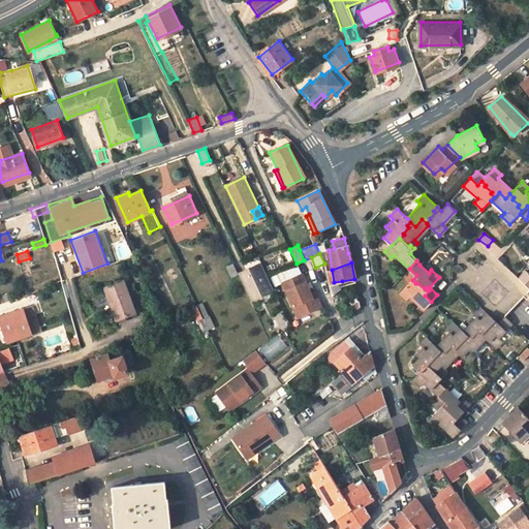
[(262,265),(239,276),(251,303),(275,290),(262,265)]
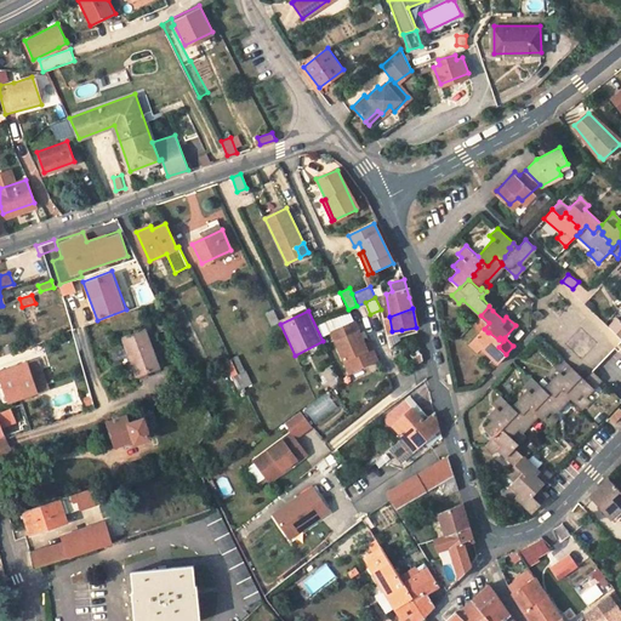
[(272,328),(280,324),(275,313),(267,317),(272,328)]
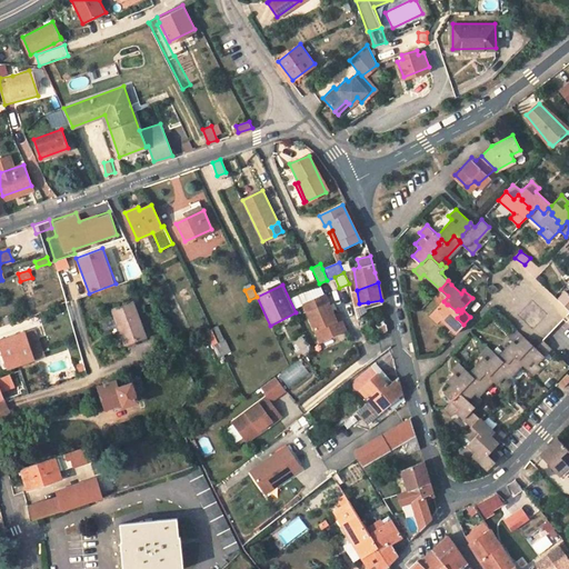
[(448,296),(440,289),(433,297),(439,302),(429,315),(437,321),(440,318),(456,333),(463,325),(457,318),(461,312),(458,309),(457,311),(448,305),(447,305),(443,301),(448,296)]
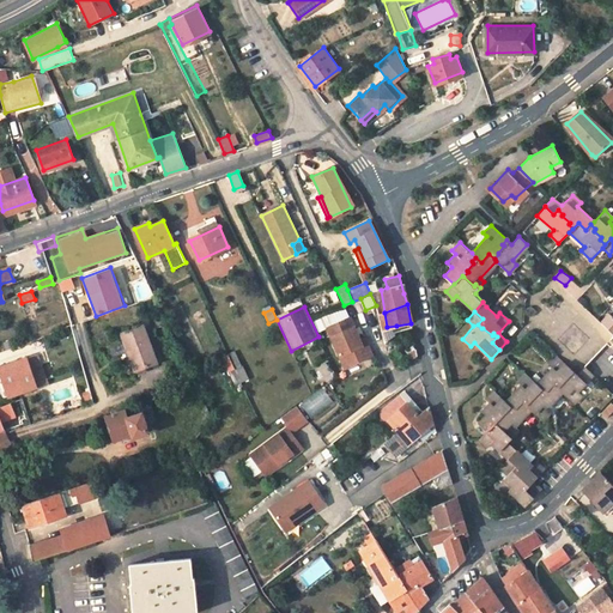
[(612,314),(611,317),(606,313),(600,321),(612,334),(612,345),(611,349),(612,350),(612,314)]
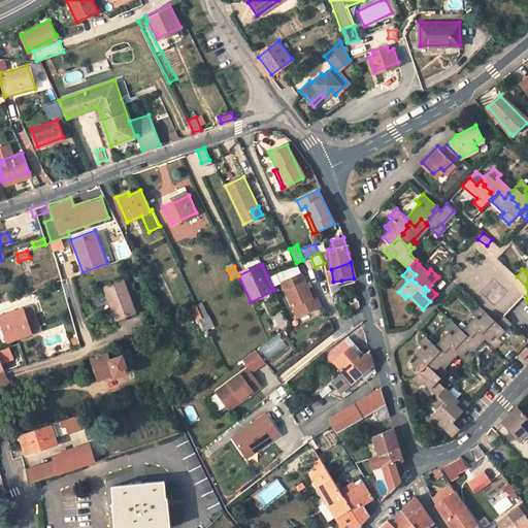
[(303,275),(284,284),(295,312),(319,302),(315,292),(310,294),(308,289),(303,275)]
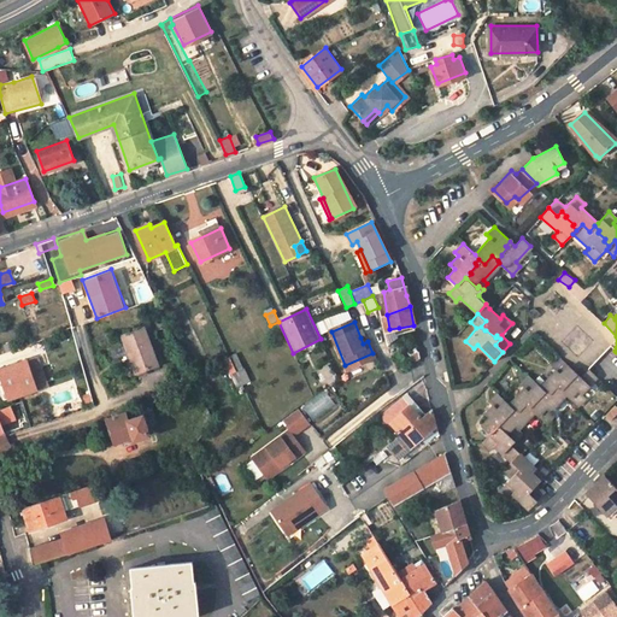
[(400,334),(399,328),(389,329),(392,340),(400,334)]
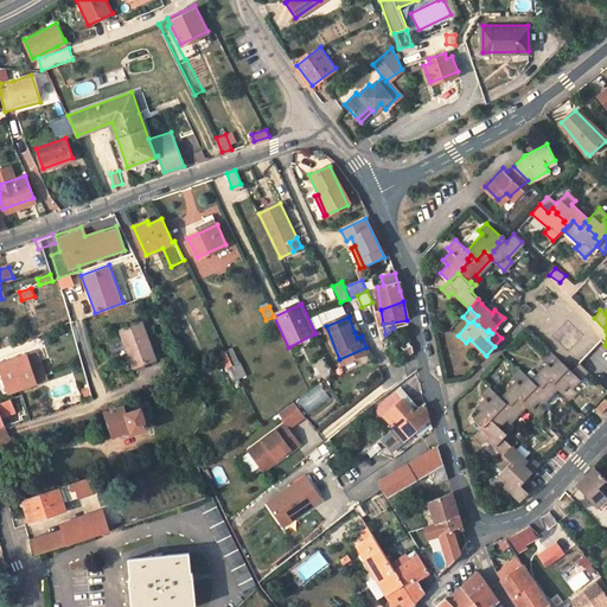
[(158,360),(144,325),(121,333),(135,370),(158,360)]
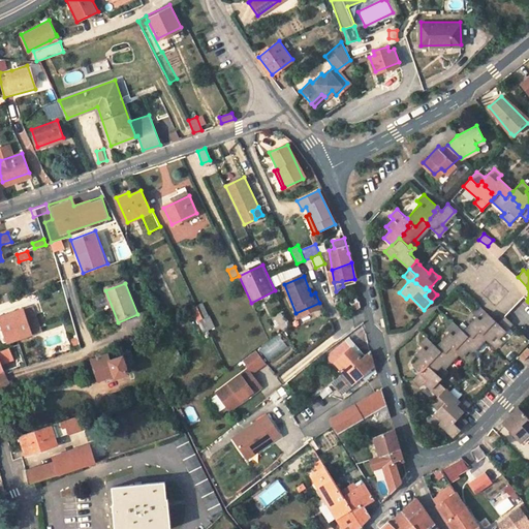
[(360,306),(359,300),(351,305),(354,309),(360,306)]
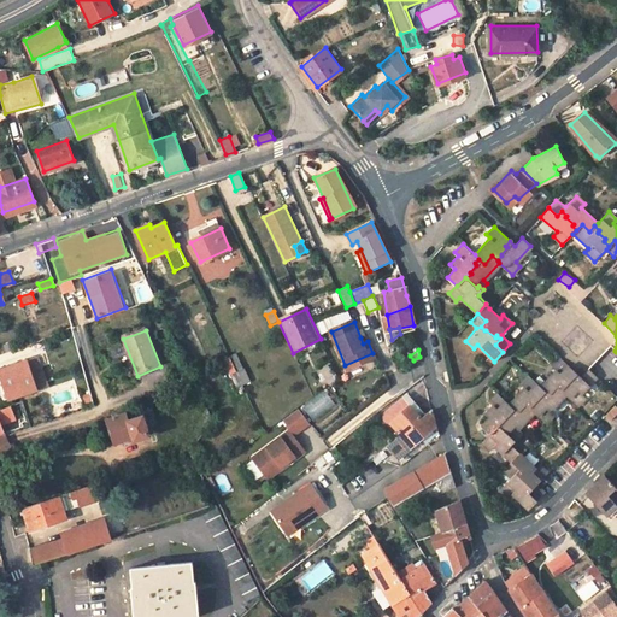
[(227,358),(233,372),(239,369),(231,356),(227,358)]
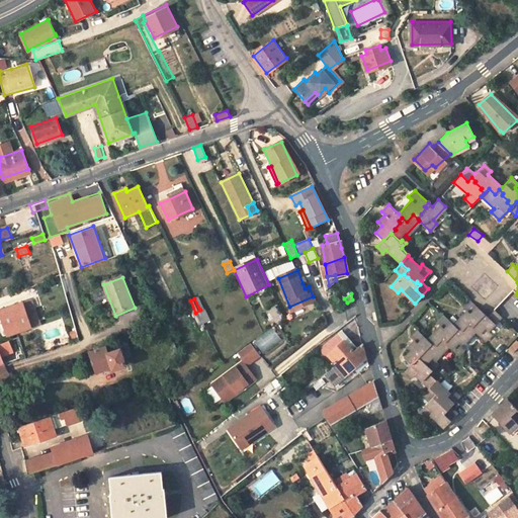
[(443,315),(437,322),(440,325),(427,339),(417,330),(411,337),(414,340),(408,347),(412,351),(405,358),(412,364),(405,371),(413,378),(416,375),(429,387),(423,395),(430,401),(421,411),(428,418),(430,415),(444,427),(456,413),(451,407),(460,396),(452,390),(449,393),(429,373),(438,362),(436,359),(448,346),(458,355),(465,348),(461,344),(473,332),(484,340),(492,332),(489,329),(501,317),(494,310),(488,317),(469,299),(463,308),(465,311),(454,324),(443,315)]
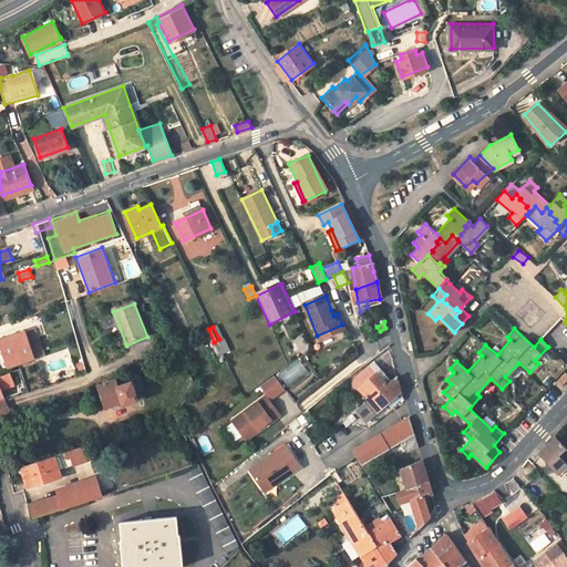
[(0,358),(4,369),(32,358),(23,332),(0,341),(2,349),(0,349),(0,358)]
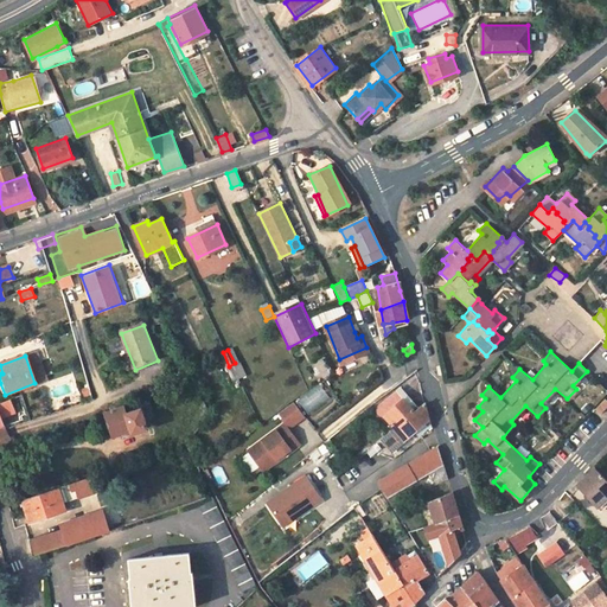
[(317,381),(332,374),(325,357),(310,363),(317,381)]
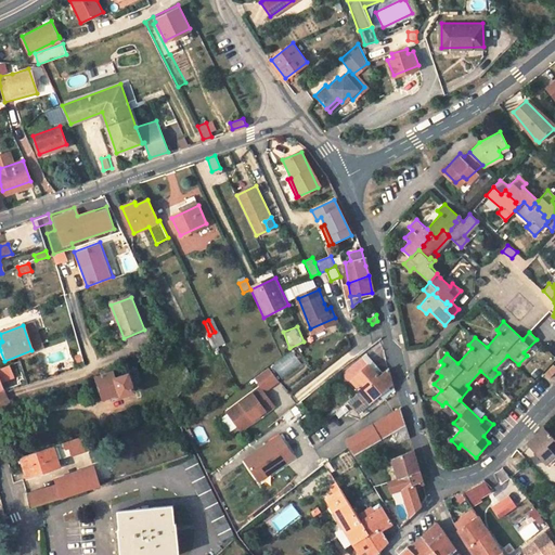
[(352,381),(370,365),(363,356),(345,372),(344,377),(349,383),(352,381)]
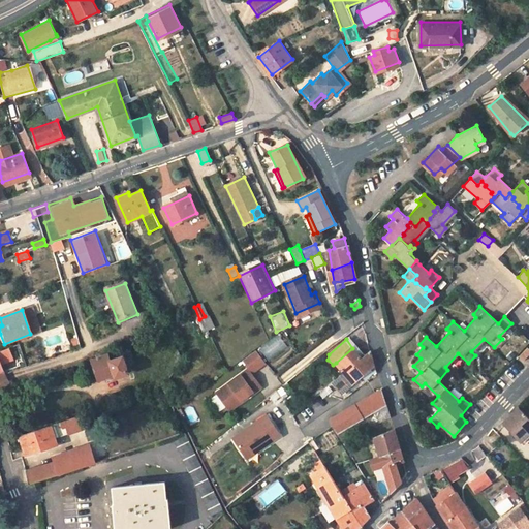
[(128,347),(91,360),(98,380),(114,376),(115,377),(127,374),(125,368),(133,364),(128,347)]
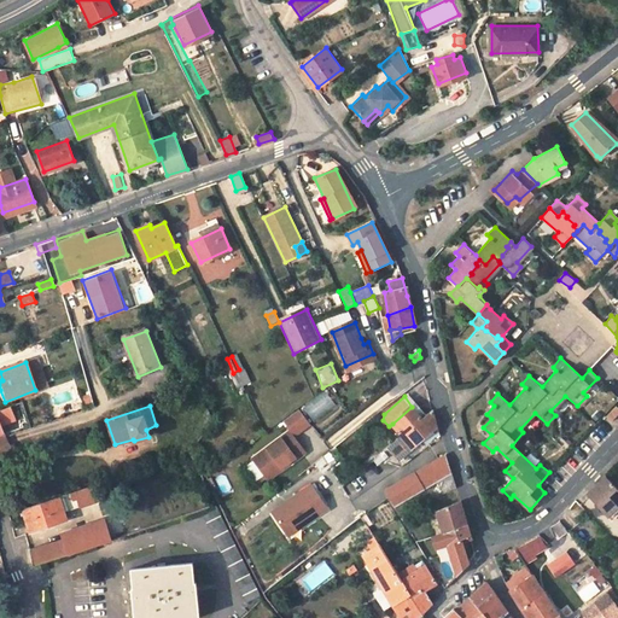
[(425,436),(437,425),(432,410),(423,419),(412,407),(392,424),(402,437),(390,448),(398,459),(425,436)]
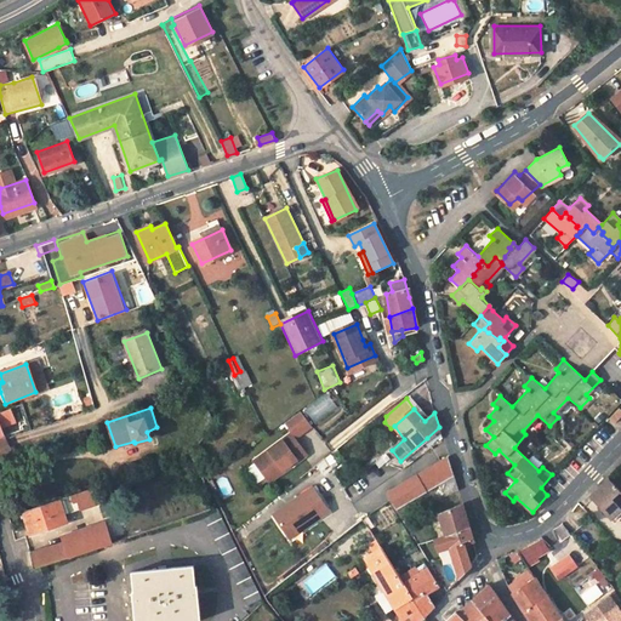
[(295,434),(297,439),(313,427),(301,414),(286,425),(295,434)]
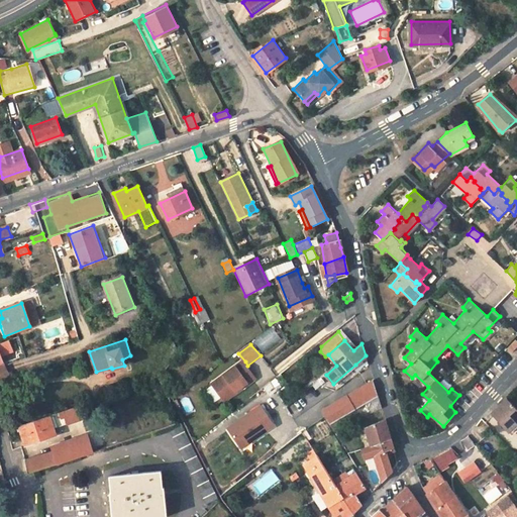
[(367,359),(366,355),(355,365),(357,368),(367,359)]
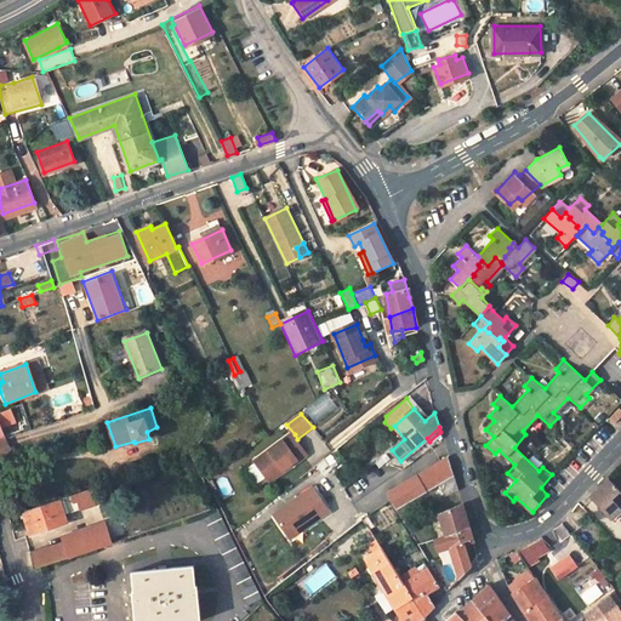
[(11,453),(5,437),(0,438),(0,456),(3,455),(11,453)]
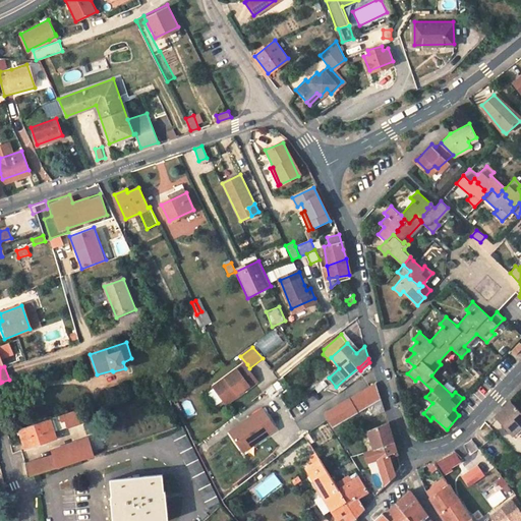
[(247,369),(244,366),(216,390),(228,405),(245,391),(247,392),(258,384),(247,369)]
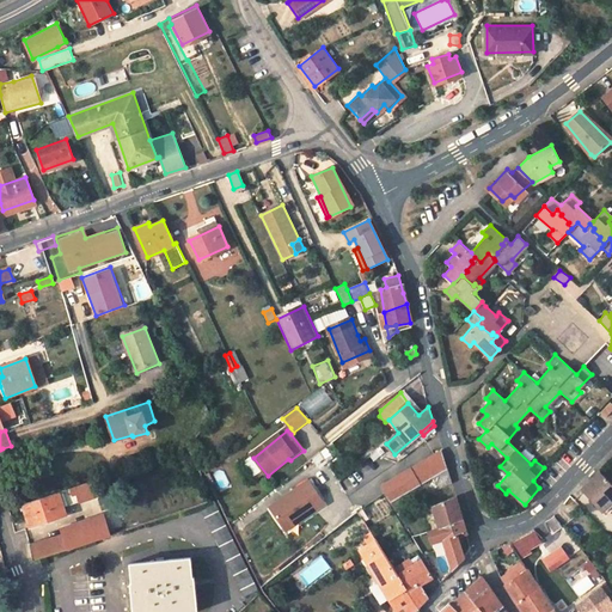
[(447,470),(441,450),(380,485),(385,494),(391,503),(434,478),(447,470)]
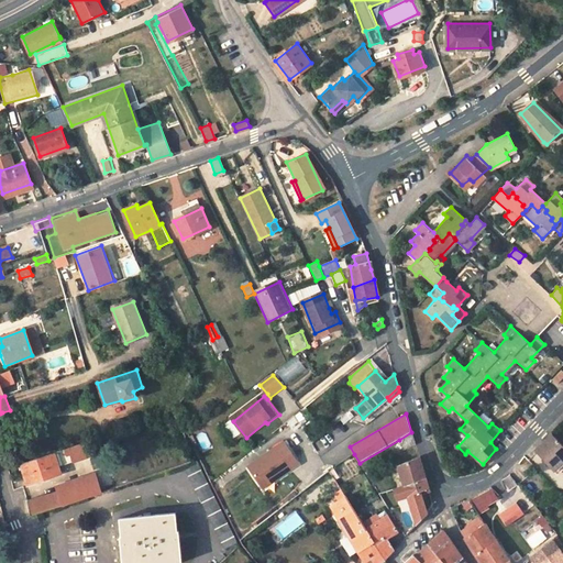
[(415,444),(411,432),(399,440),(404,450),(415,444)]
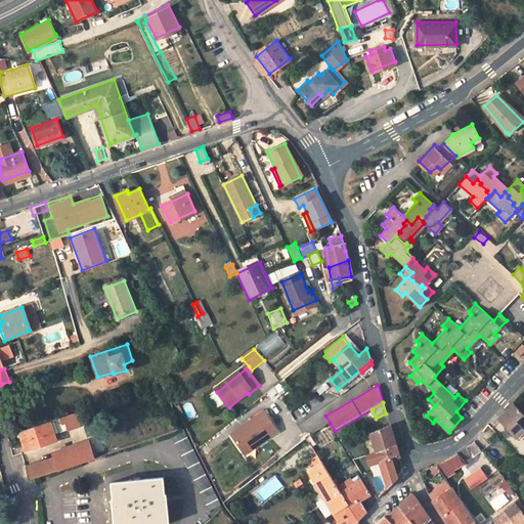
[(523,433),(523,411),(518,406),(501,421),(518,439),(523,433)]
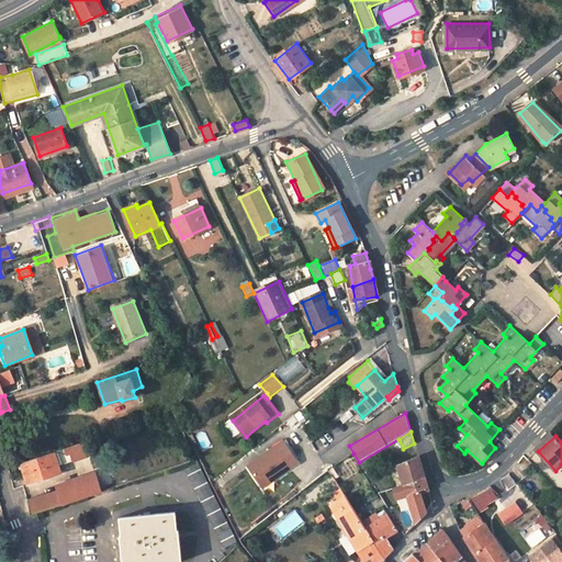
[(247,463),(263,487),(299,463),(282,439),(247,463)]
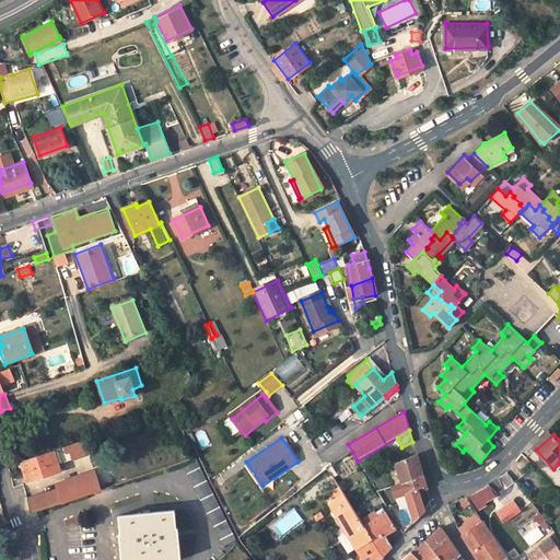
[(84,441),(59,448),(63,463),(89,455),(84,441)]
